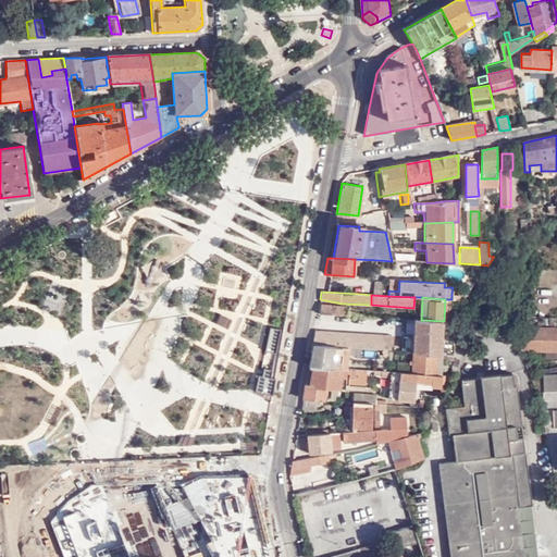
[(318,312),(347,314),(348,306),(319,304),(318,312)]
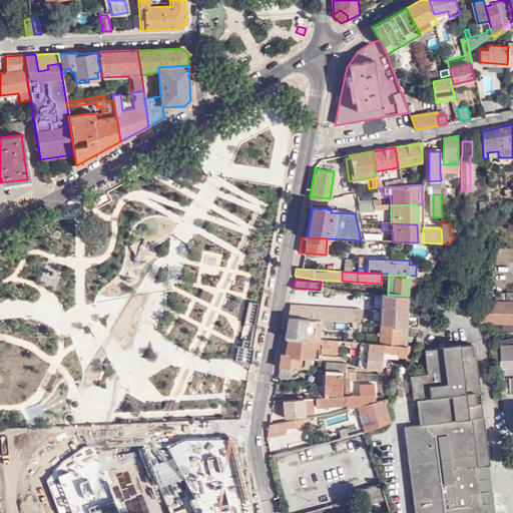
[(483,293),(482,300),(512,302),(512,295),(499,294),(499,293),(483,293)]
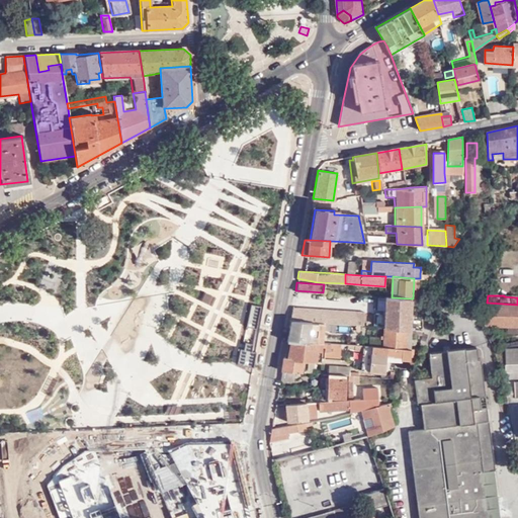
[(408,328),(409,306),(410,298),(394,297),(392,297),(384,296),(383,327),(408,328)]
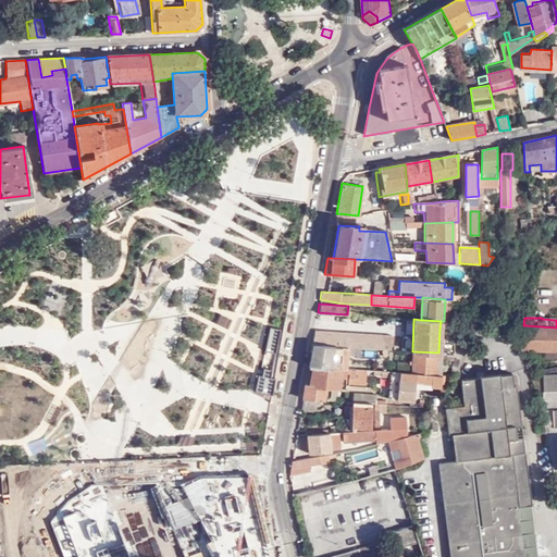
[(556,326),(556,327),(523,325),(522,348),(556,348),(556,326)]
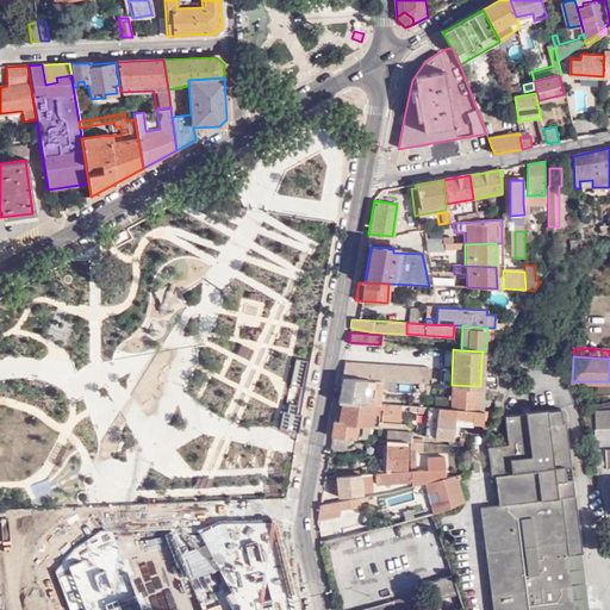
[(373,380),(427,384),(428,367),(344,361),(342,378),(373,380)]
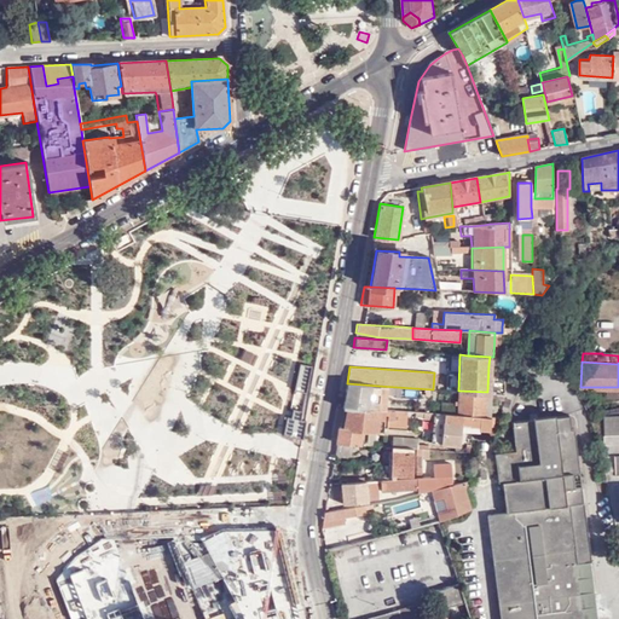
[(320,371),(307,369),(301,394),(313,398),(320,371)]
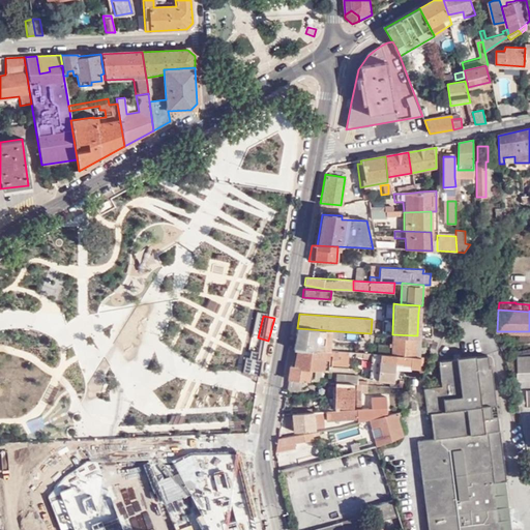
[(323,351),(324,330),(297,328),(293,350),(296,350),(321,351),(323,351)]
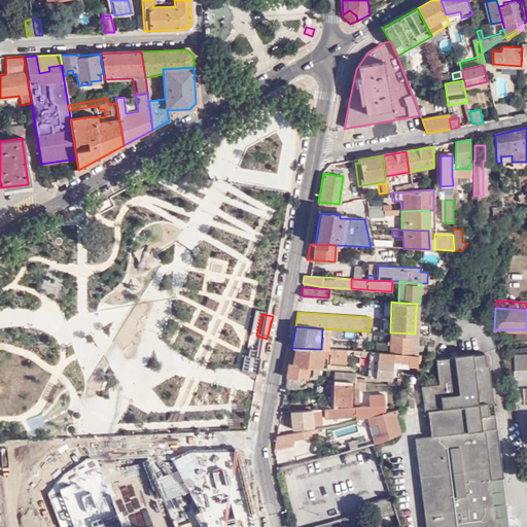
[(417,354),(418,335),(415,334),(390,332),(388,353),(417,354)]
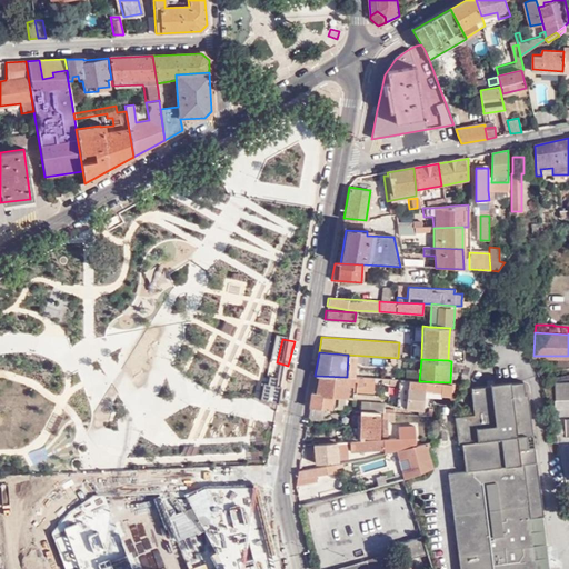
[(350,398),(351,377),(347,377),(345,377),(318,376),(315,397),(311,396),(309,409),(329,410),(332,410),(332,400),(329,400),(330,397),(350,398)]
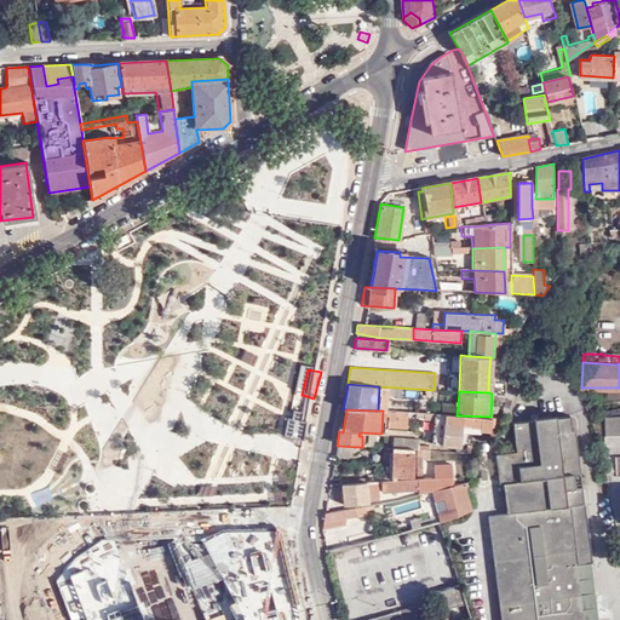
[(403,429),(405,412),(385,411),(384,428),(403,429)]
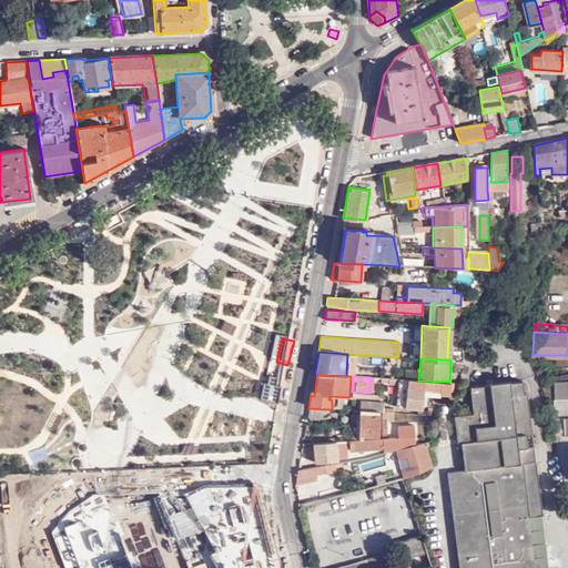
[(453,383),(449,382),(418,381),(386,378),(386,383),(396,384),(395,405),(421,407),(421,401),(424,401),(424,388),(438,388),(438,395),(449,395),(449,388),(452,388),(453,383)]
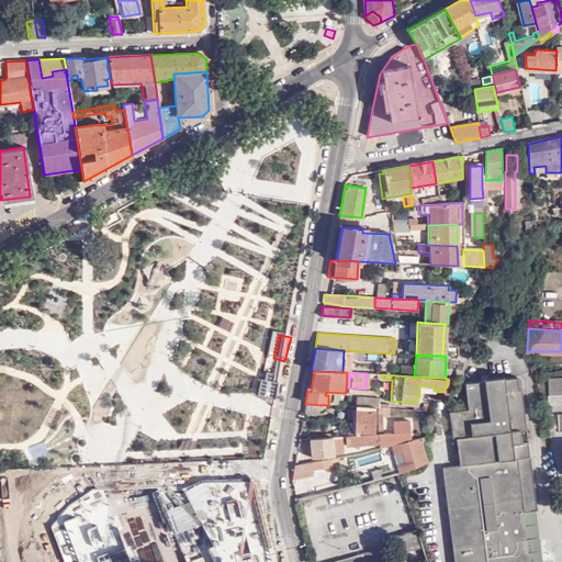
[(538,509),(530,454),(523,456),(519,430),(526,429),(520,389),(517,390),(516,377),(464,384),(467,409),(448,413),(450,439),(456,439),(459,468),(442,470),(456,561),(536,561),(529,510),(538,509)]
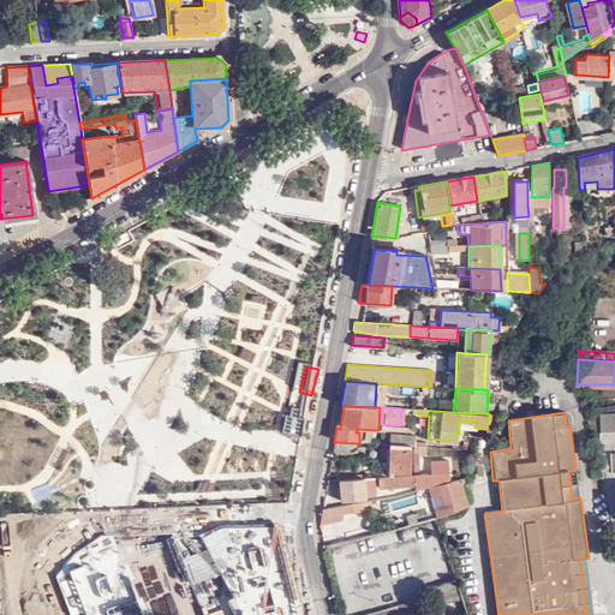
[(614,413),(601,415),(599,433),(614,431),(614,413)]
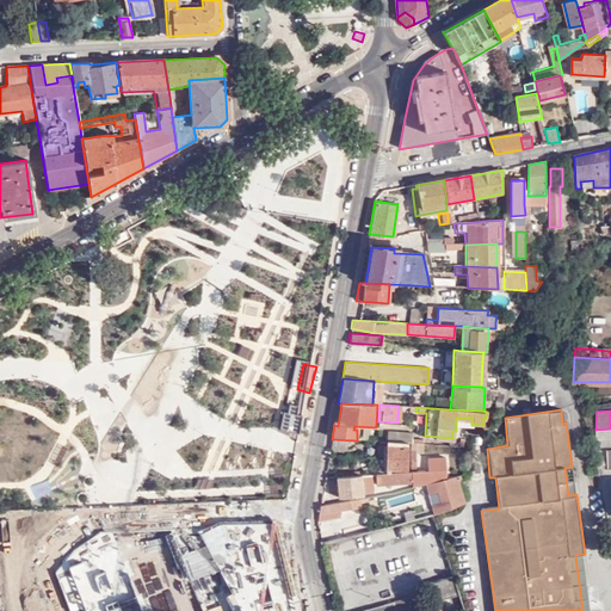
[(307,419),(289,415),(284,432),(303,437),(307,419)]
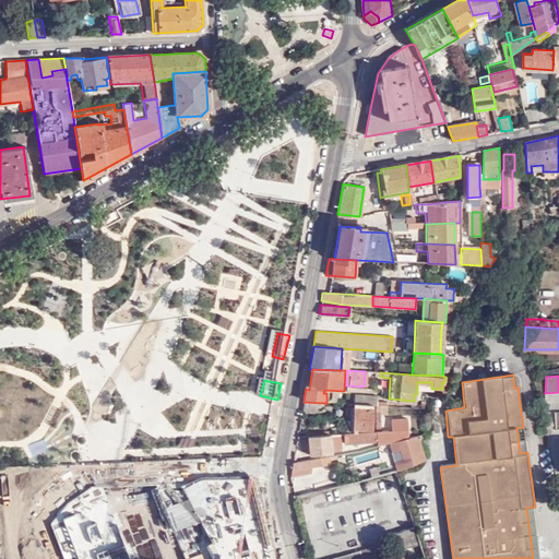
[(372,406),(377,406),(379,406),(385,406),(385,402),(375,402),(376,396),(353,396),(352,404),(353,404),(368,405),(369,405),(372,406)]
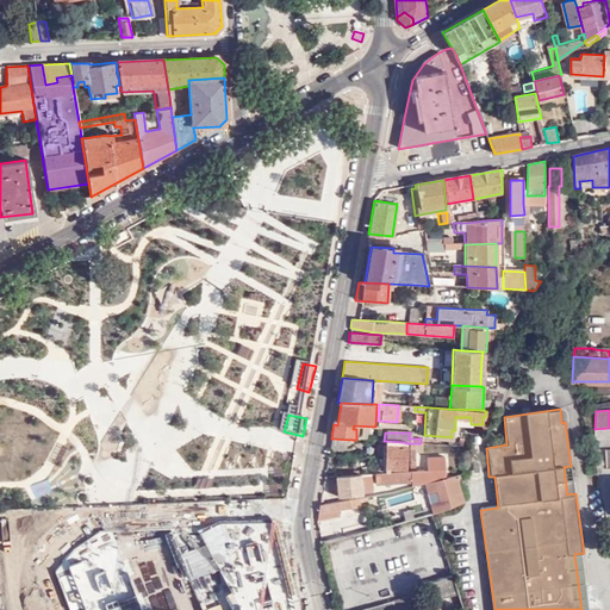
[(353,440),(331,439),(329,450),(347,453),(348,443),(353,443),(353,440)]
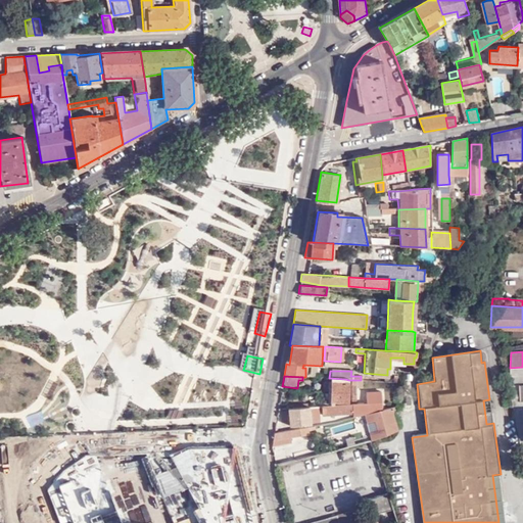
[(344,401),(345,379),(344,379),(330,378),(330,382),(322,382),(322,391),(329,391),(329,400),(329,403),(332,402),(332,401),(344,401)]
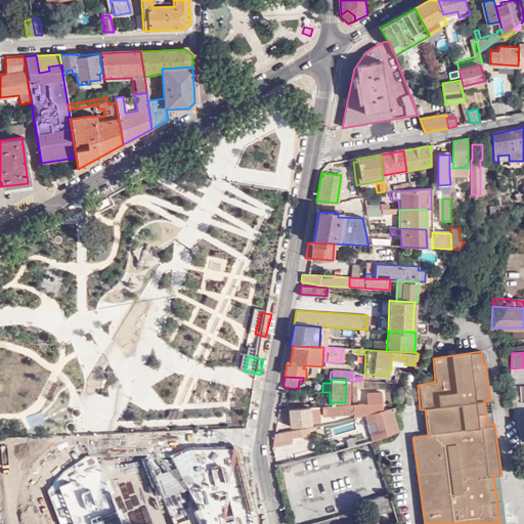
[(352,419),(363,416),(378,411),(383,409),(381,392),(366,392),(367,403),(352,404),(352,405),(347,405),(321,407),(322,416),(352,412),(352,419)]
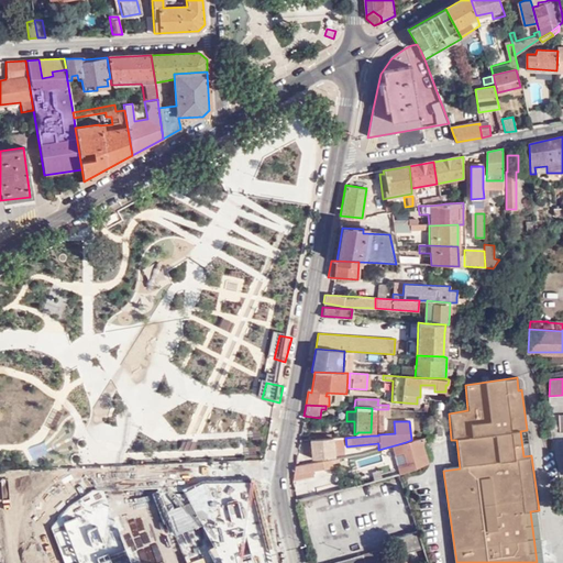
[(523,456),(531,455),(527,430),(520,431),(523,456)]
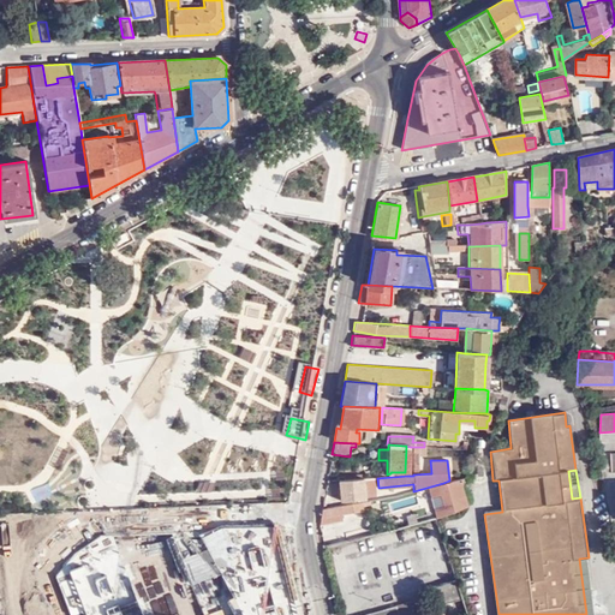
[(431,507),(434,515),(435,519),(466,507),(460,487),(463,478),(443,483),(427,488),(429,497),(439,495),(441,506),(431,507)]
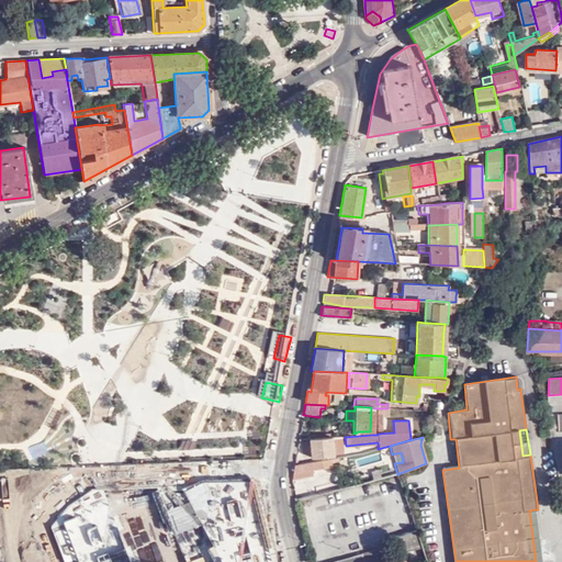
[(310,458),(334,457),(332,438),(329,438),(310,439),(308,440),(310,458)]
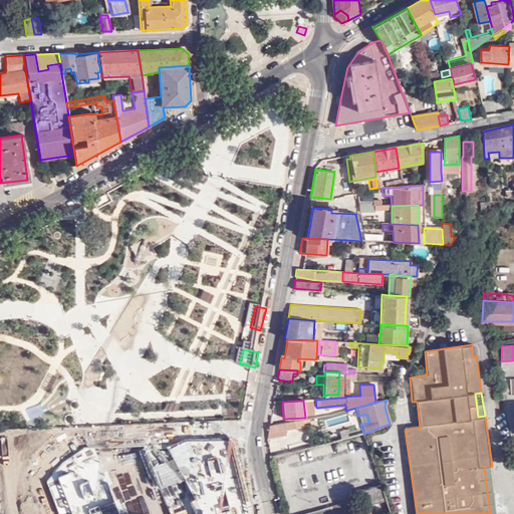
[(267,434),(268,438),(286,435),(285,430),(305,428),(304,421),(269,426),(267,434)]
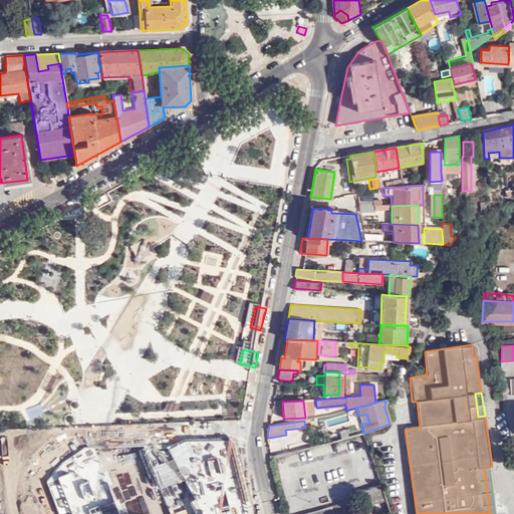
[(92,447),(99,446),(97,437),(90,438),(92,447)]
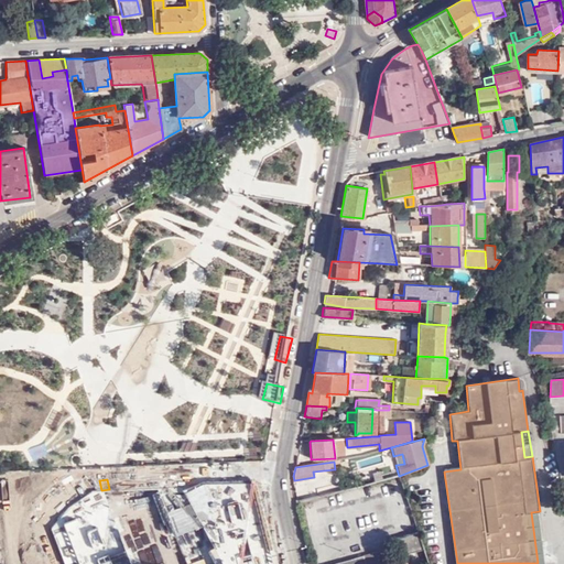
[(260,563),(259,530),(248,524),(247,513),(197,487),(182,517),(229,543),(229,563),(260,563)]
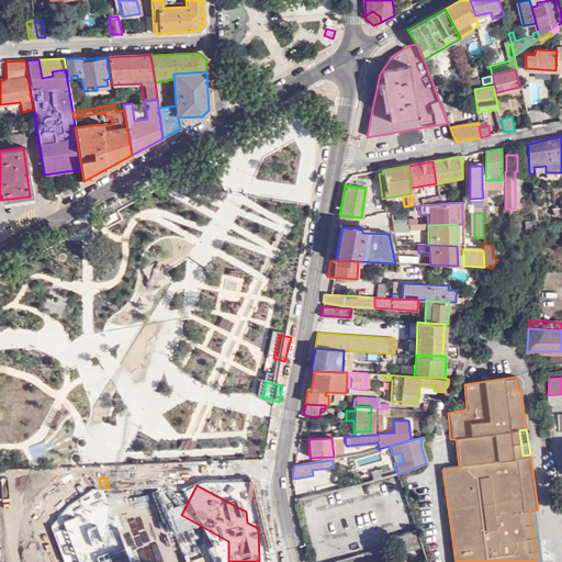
[(175,534),(209,554),(220,538),(186,517),(175,534)]
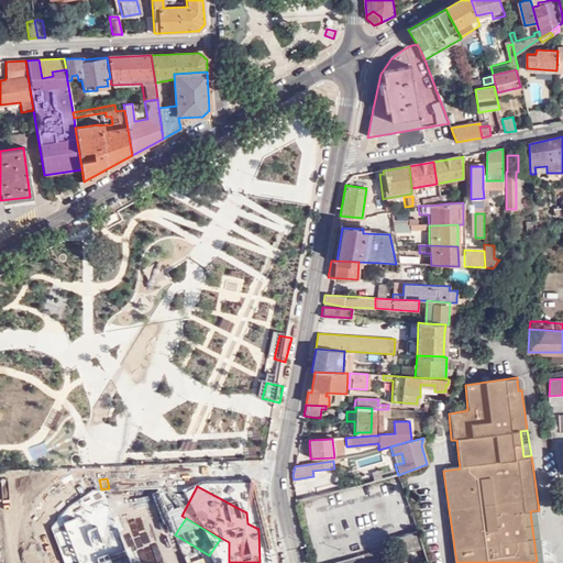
[(401,562),(400,554),(422,548),(421,545),(417,530),(404,534),(405,537),(394,540),(398,554),(381,560),(381,562),(401,562)]
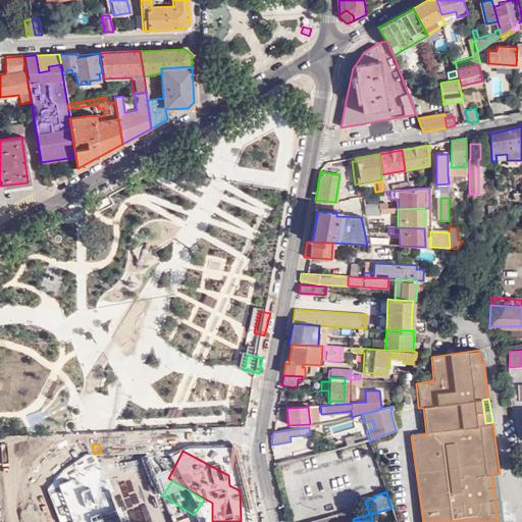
[(350,521),(348,513),(335,516),(336,521),(350,521)]
